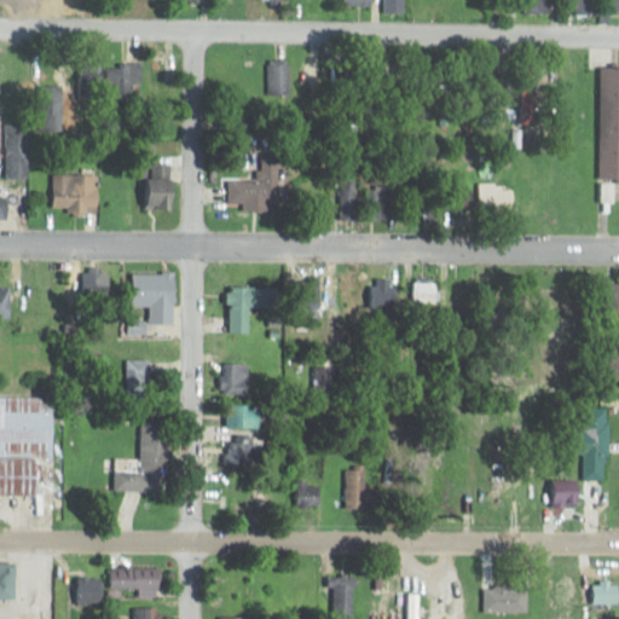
[(553,13),(553,0),(524,0),(525,13),(553,13)]
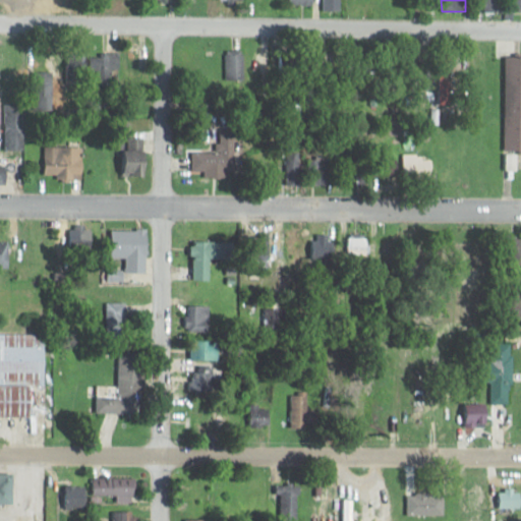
[(504,0),(483,0),(484,12),(505,12),(504,0)]
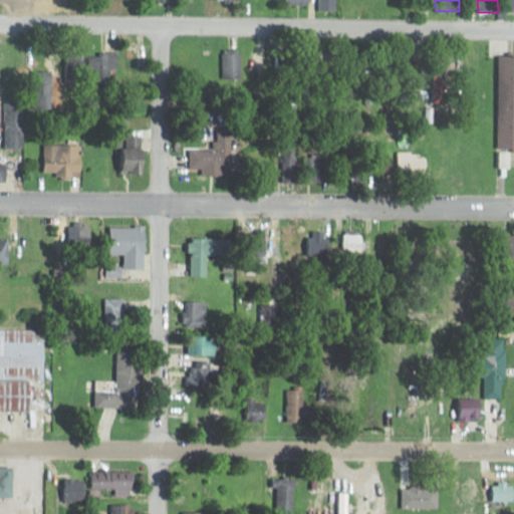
[(513,0),(504,0),(505,11),(513,11),(513,0)]
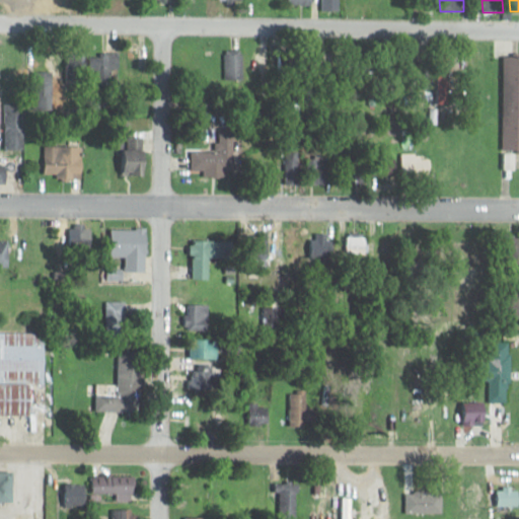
[(243,52),(225,52),(225,79),(243,79),(243,52)]
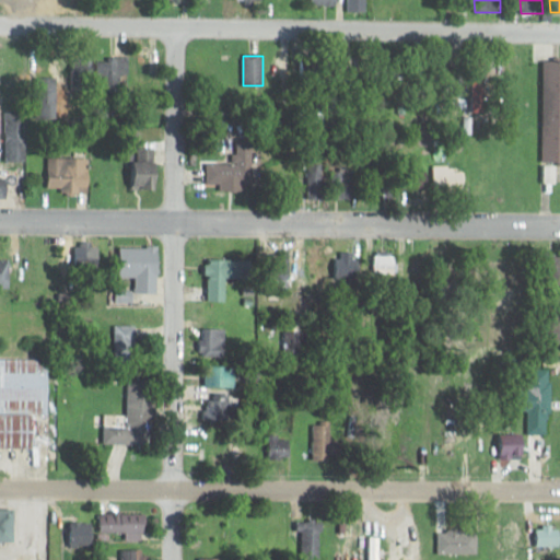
[(127,58),(101,58),(101,79),(127,79),(127,58)]
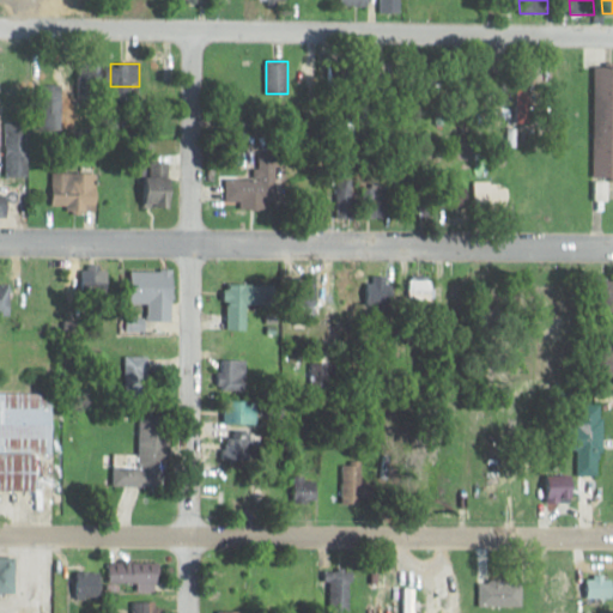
[(174,65),(147,65),(147,97),(174,97),(174,65)]
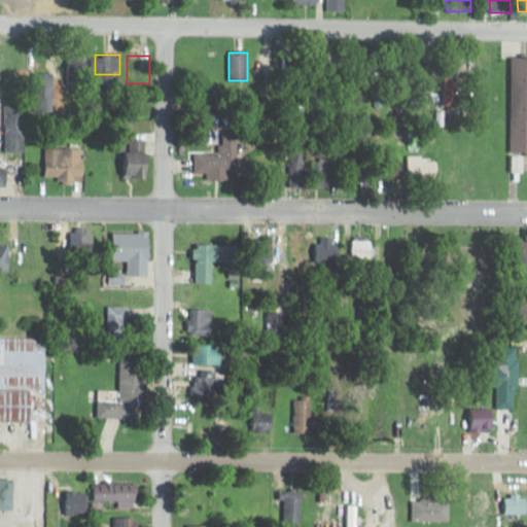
[(526,151),(526,58),(514,59),(513,151),(526,151)]
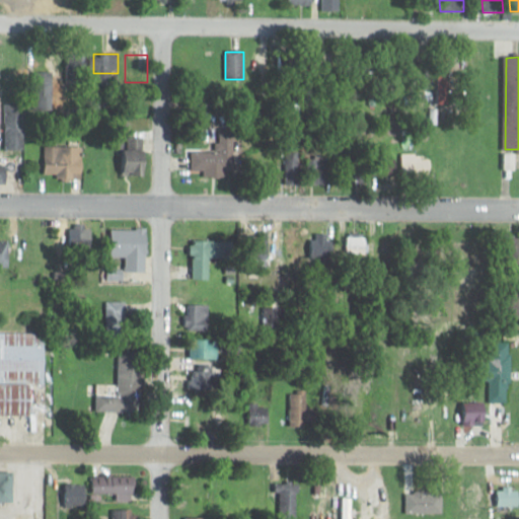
[(31,82),(31,108),(48,108),(48,82),(31,82)]
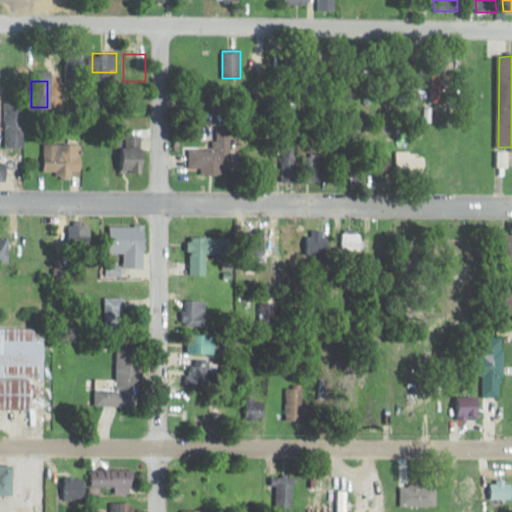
[(23,102),(4,102),(4,147),(23,147),(23,102)]
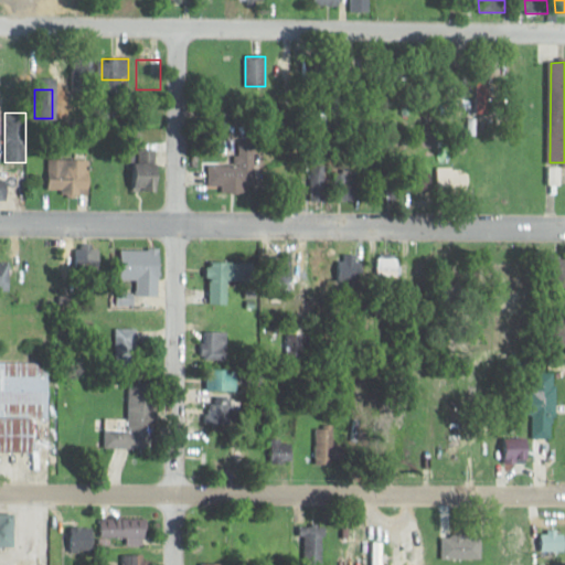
[(246,192),(246,185),(255,185),(255,142),(238,144),(238,164),(208,166),(209,187),(222,187),(222,192),(246,192)]
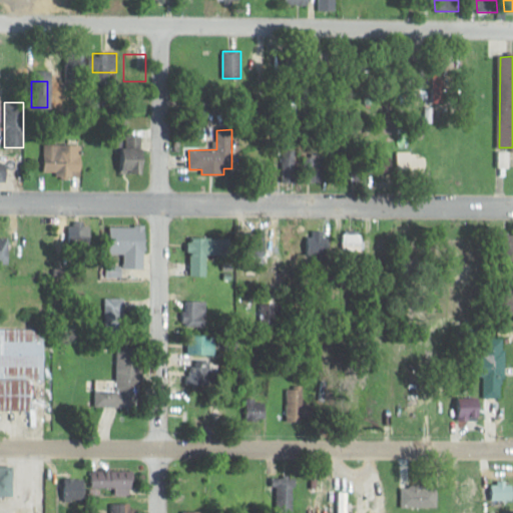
[(111,141),(93,141),(93,175),(111,175),(111,141)]
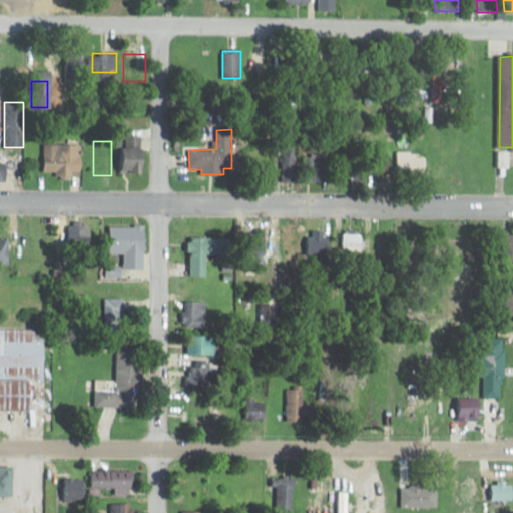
[(43,144),(43,175),(82,175),(82,144),(43,144)]
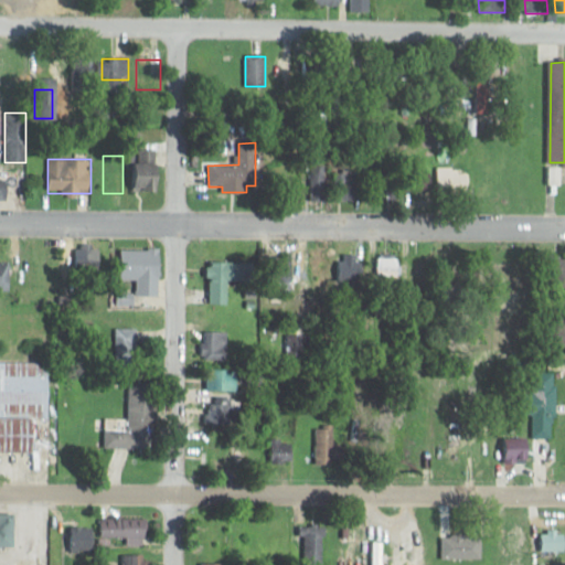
[(131,190),(159,190),(159,161),(131,161),(131,190)]
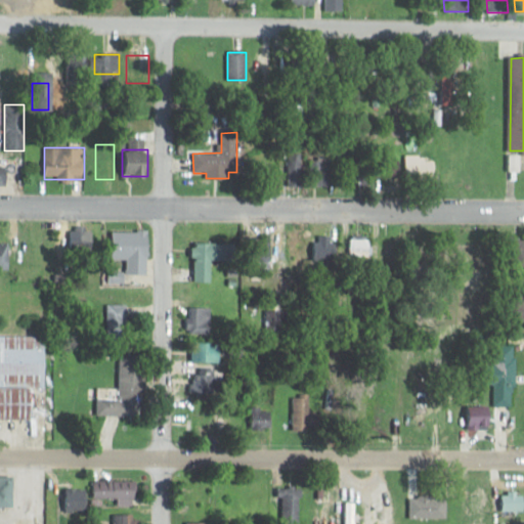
[(301,185),(301,153),(288,153),(288,185),(301,185)]
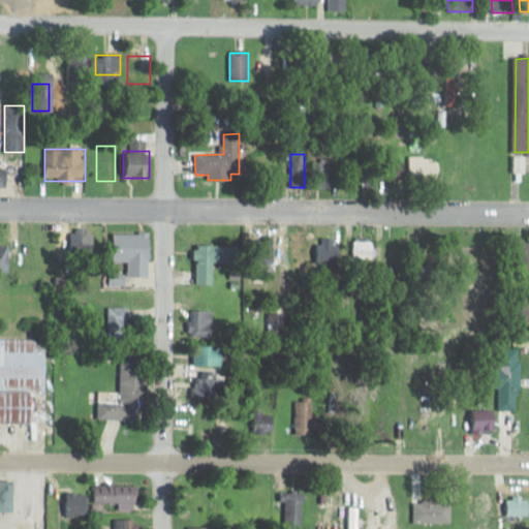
[(315,157),(315,187),(334,187),(334,157),(315,157)]
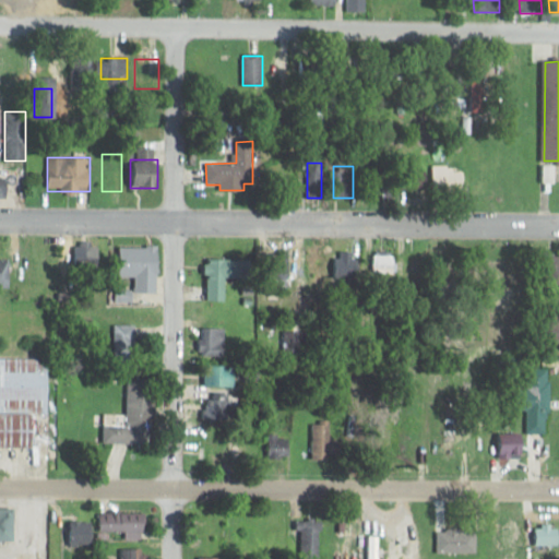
[(396,197),(396,171),(376,171),(376,197),(396,197)]
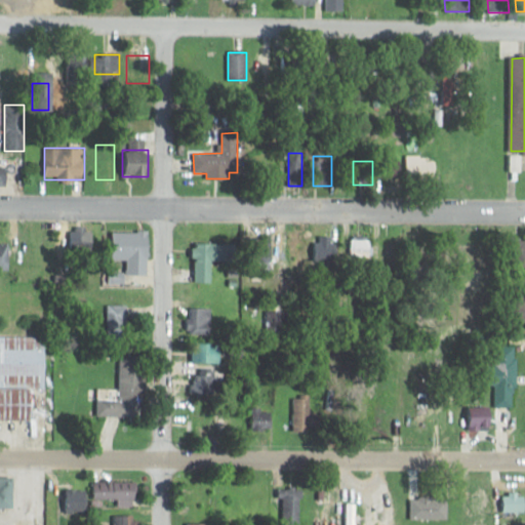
[(73,235),(80,249),(92,243),(86,229),(73,235)]
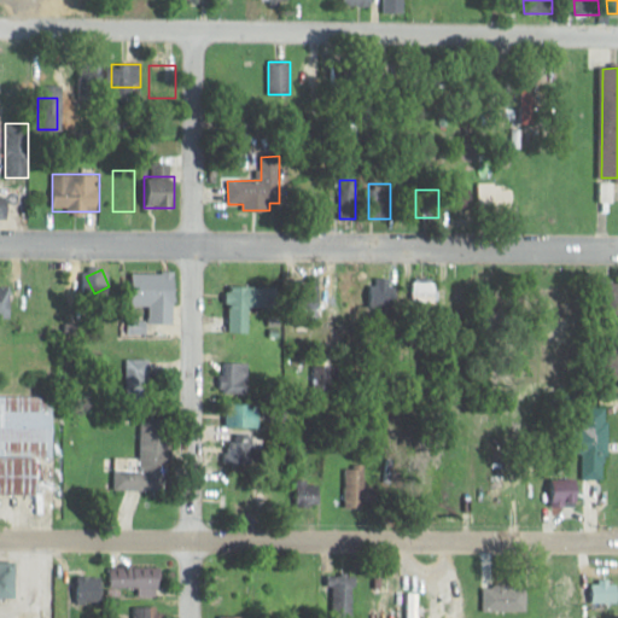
[(150,322),(176,322),(176,270),(150,270),(150,322)]
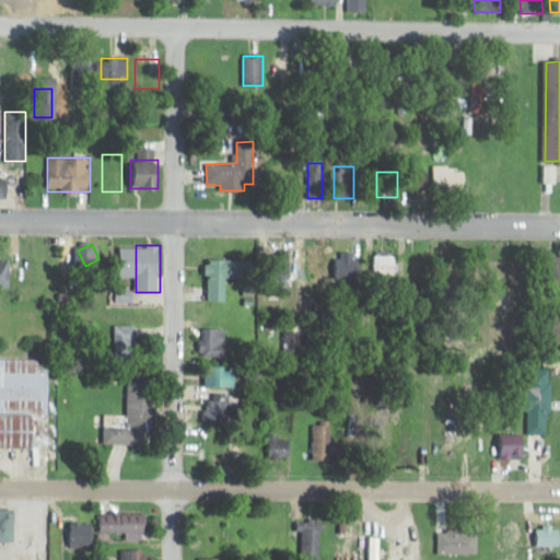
[(328,252),(305,252),(305,264),(314,264),(314,273),(328,273),(328,252)]
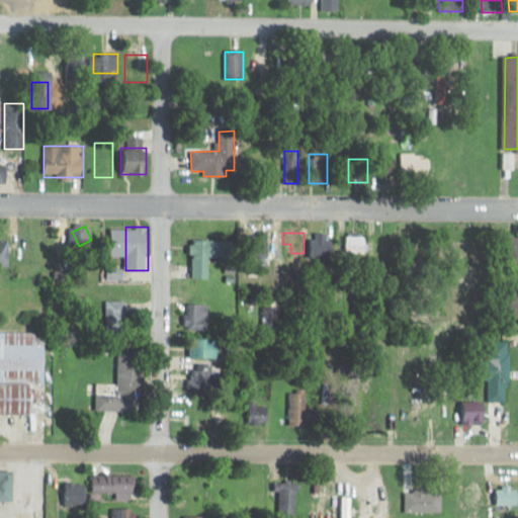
[(313,255),(329,255),(328,233),(312,233),(313,255)]
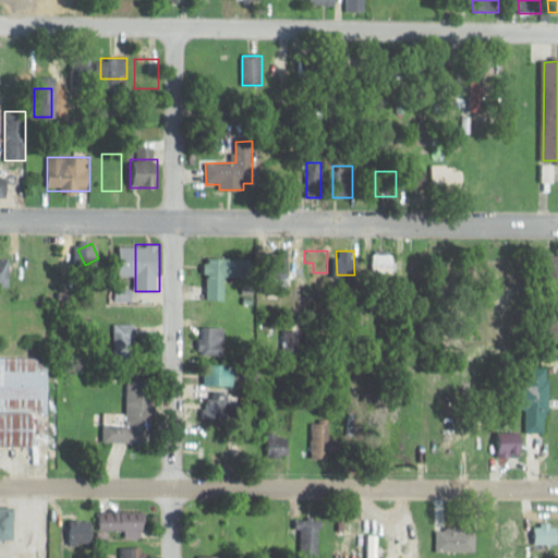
[(226,301),(226,277),(251,277),(251,259),(207,258),(207,301),(226,301)]
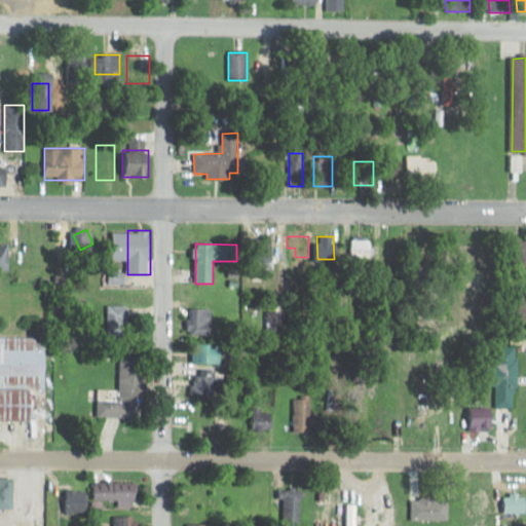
[(127,306),(107,306),(107,339),(127,339),(127,306)]
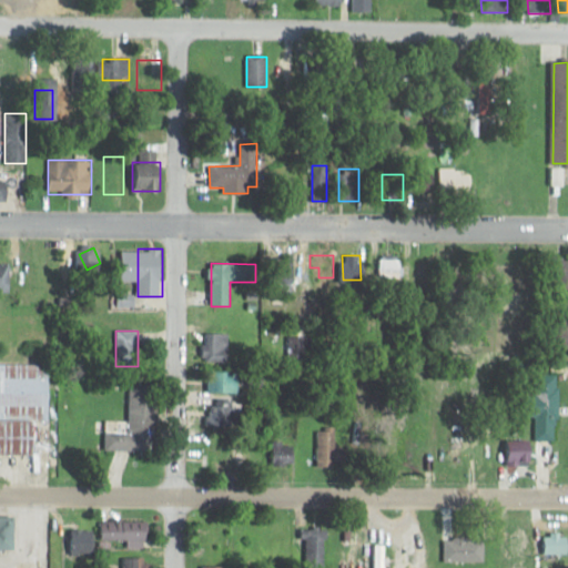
[(230,333),(203,333),(203,362),(230,362),(230,333)]
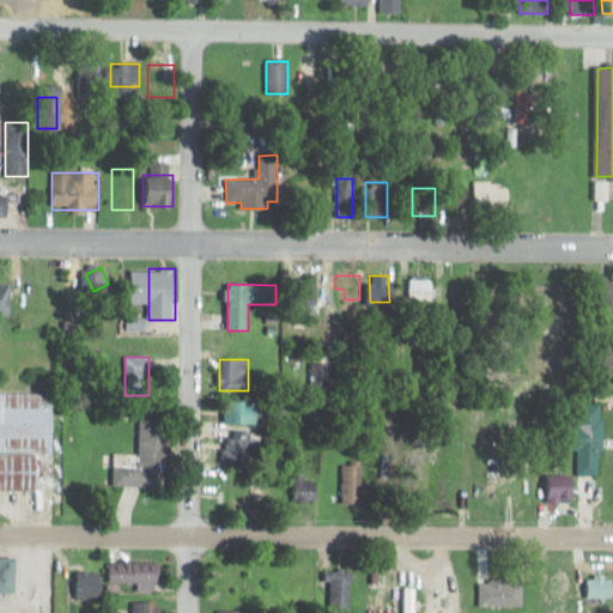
[(54,394),(0,393),(0,490),(37,491),(37,454),(54,454),(54,394)]
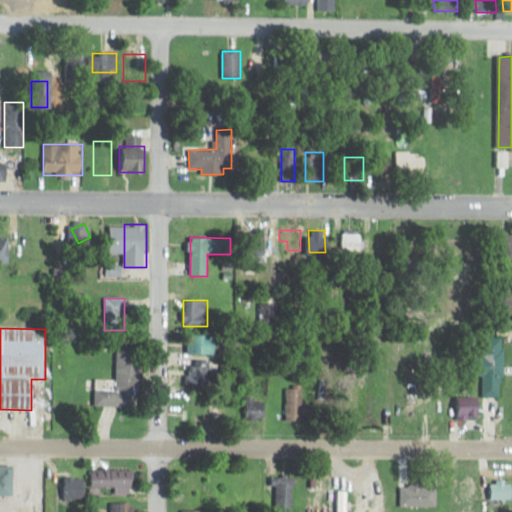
[(215,354),(215,336),(198,336),(198,354),(215,354)]
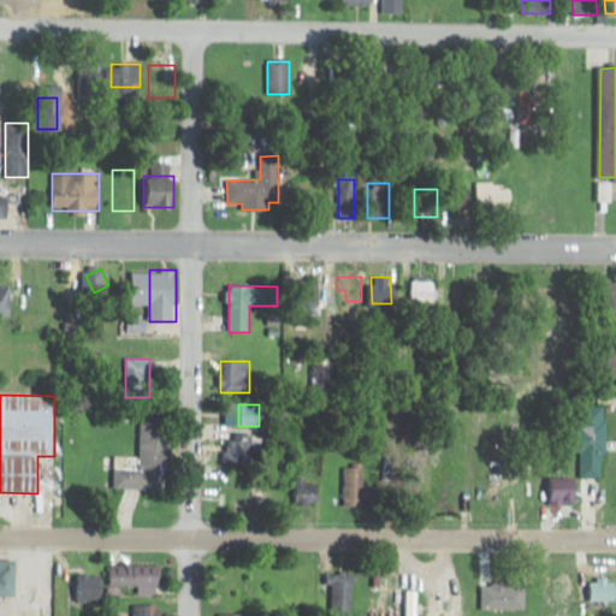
[(606,406),(581,406),(581,478),(606,478),(606,406)]
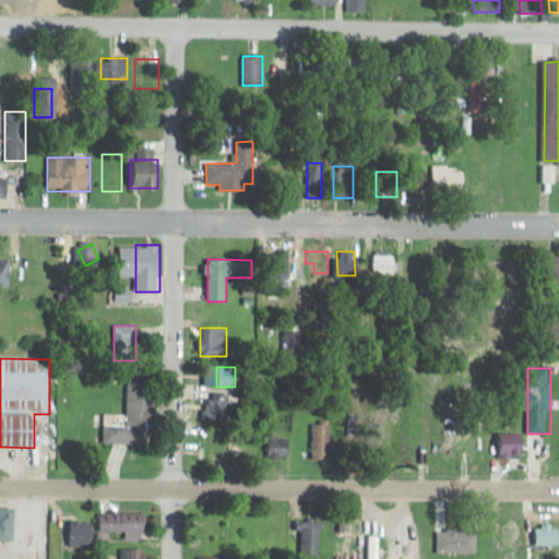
[(153,381),(128,381),(128,415),(103,415),(103,443),(153,443),(153,381)]
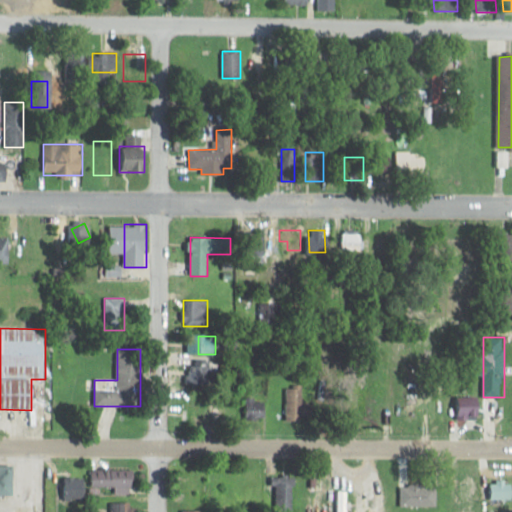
[(210,359),(190,359),(190,384),(210,384),(210,359)]
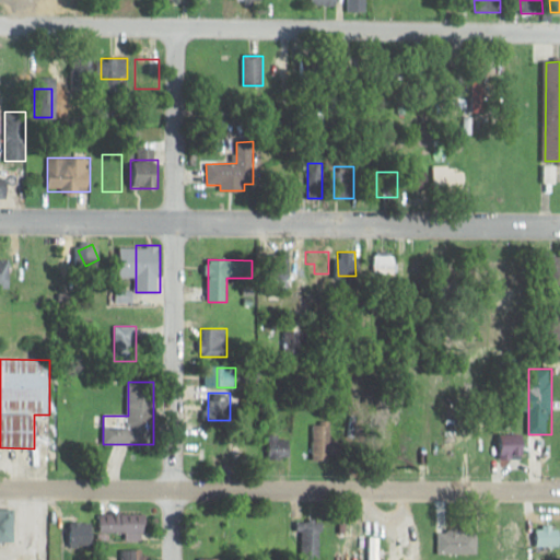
[(313,422),(313,458),(342,458),(342,443),(331,443),(331,422),(313,422)]
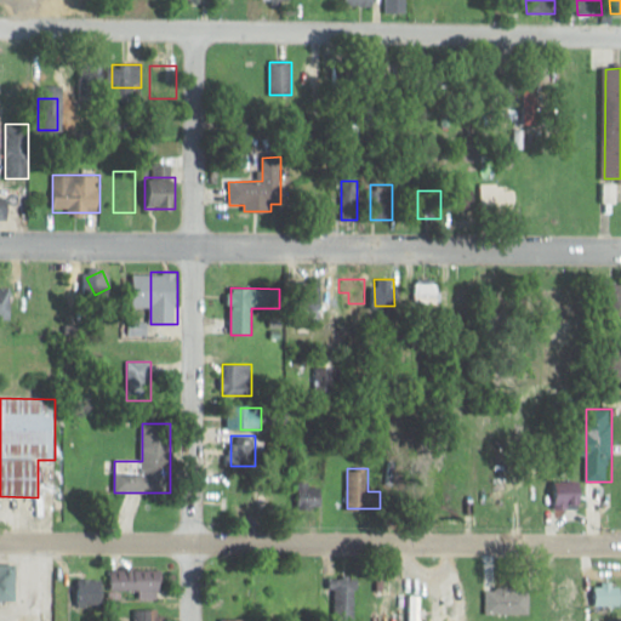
[(584,503),(584,482),(552,482),(552,503),(584,503)]
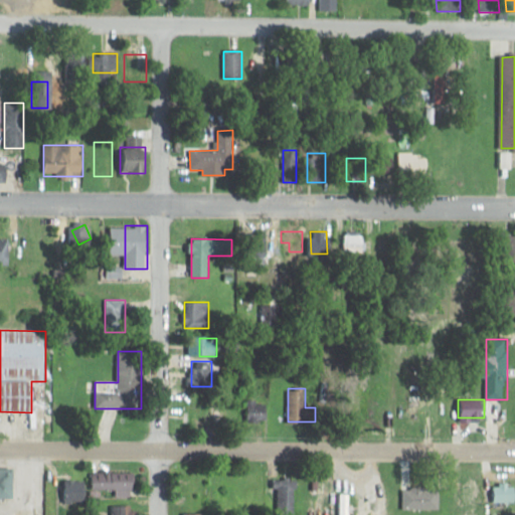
[(0,497),(14,498),(14,469),(0,468),(0,497)]
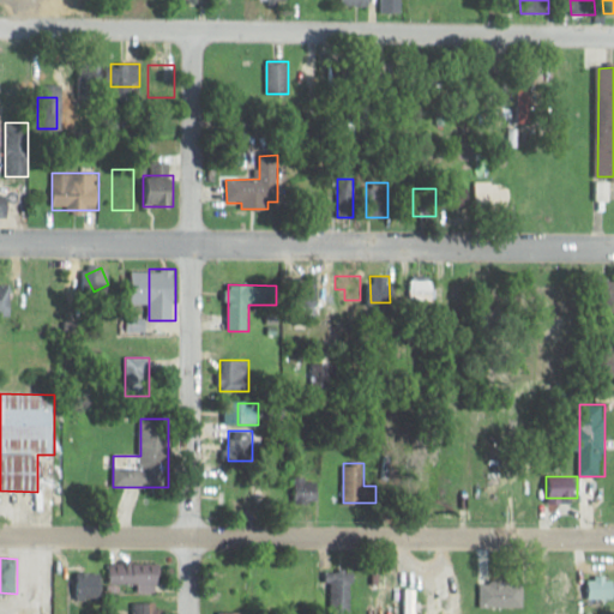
[(158,563),(112,564),(112,588),(158,588),(158,563)]
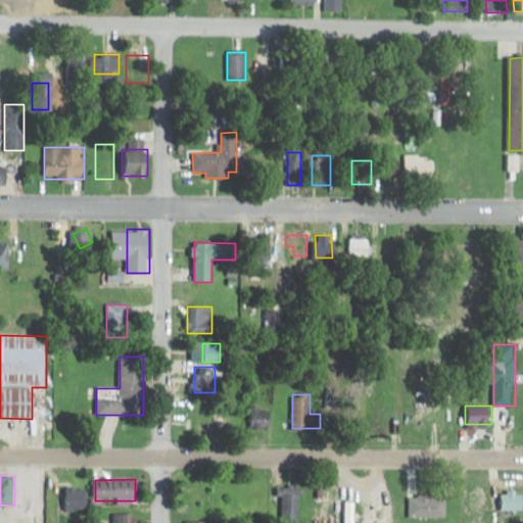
[(88,510),(88,487),(65,487),(65,510),(88,510)]
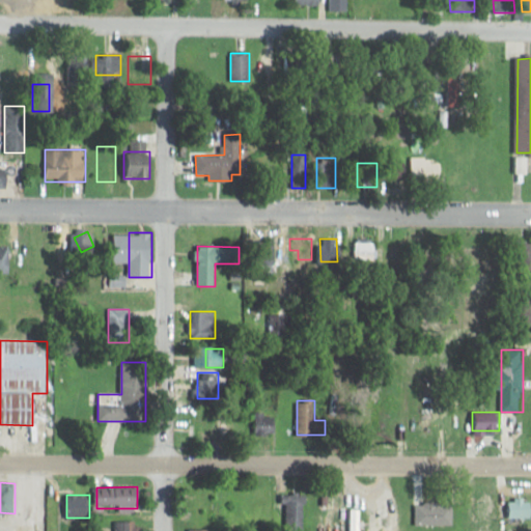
[(284,495),(284,528),(304,528),(304,495),(284,495)]
